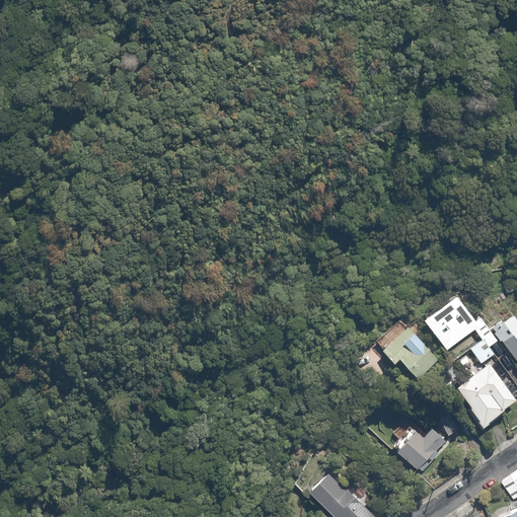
[(460,297),(425,317),(444,349),(478,328),(460,297)]
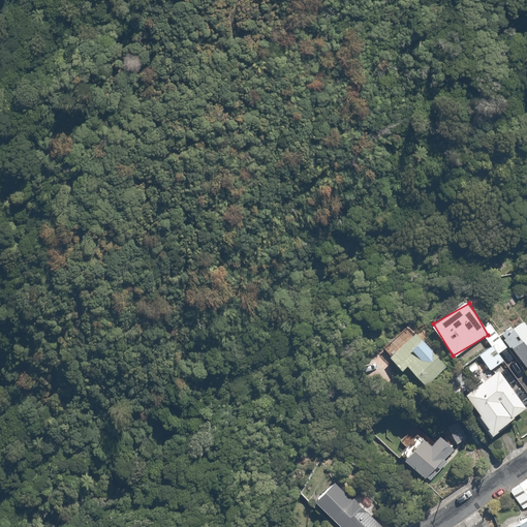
[(526,326),(523,319),(501,334),(526,370),(526,371),(522,375),(526,381),(526,326)]
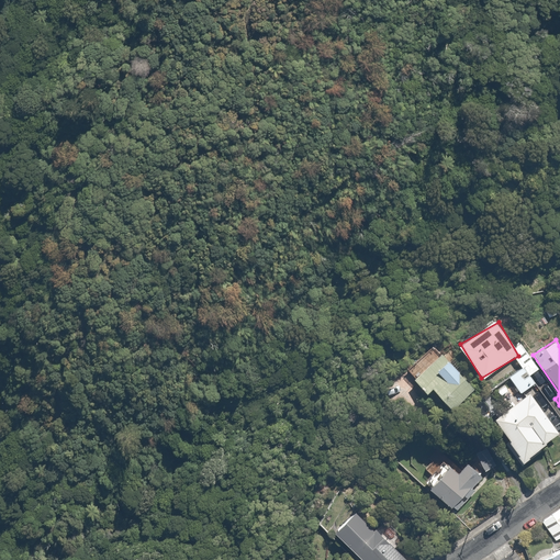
[(437,344),(405,370),(427,398),(434,391),(451,413),(476,393),(437,344)]
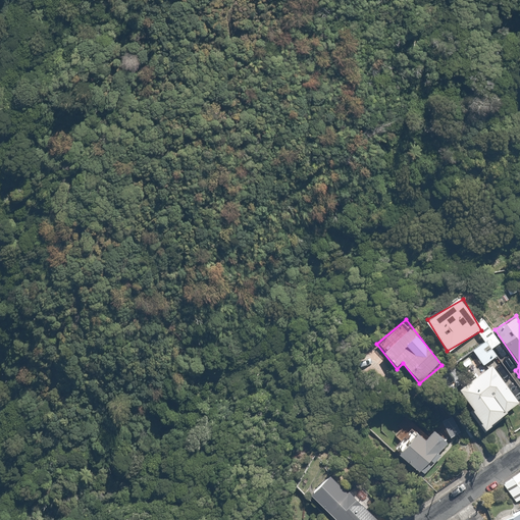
[(487,344),(473,353),(481,366),(497,357),(487,344)]
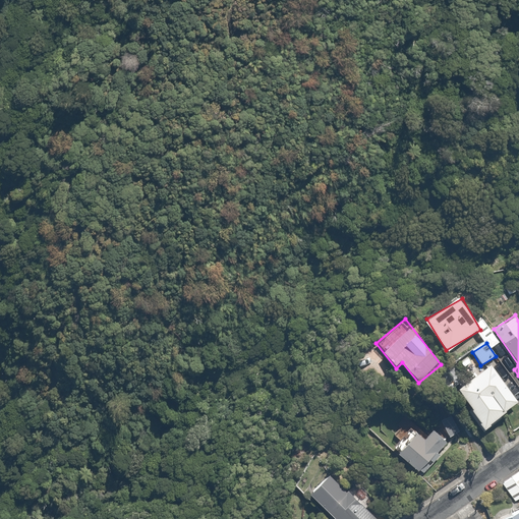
[(518,403),(518,400),(493,365),(459,391),(487,427),(518,403)]
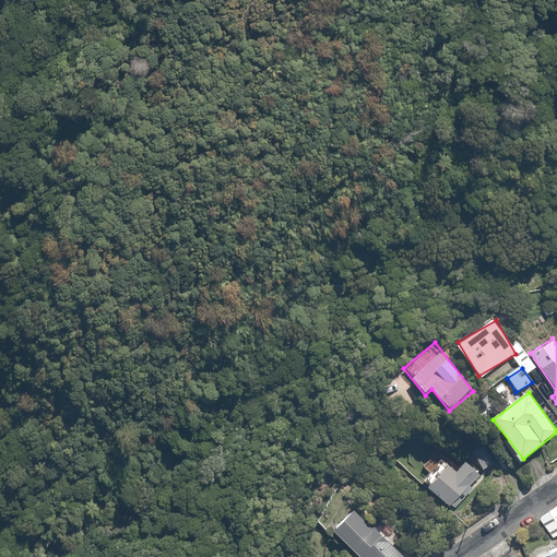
[(484,448),(473,453),(482,470),(493,463),(484,448)]
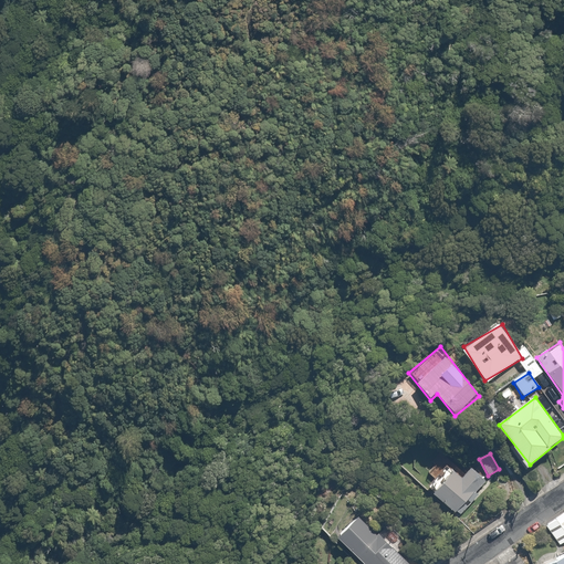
[(457,514),(488,478),(471,463),(461,474),(450,466),(429,490),(457,514)]
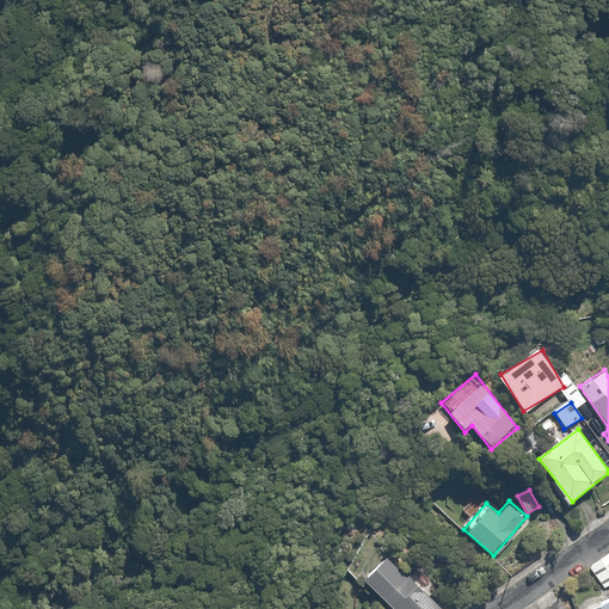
[(608,555),(588,570),(601,591),(608,585),(608,555)]
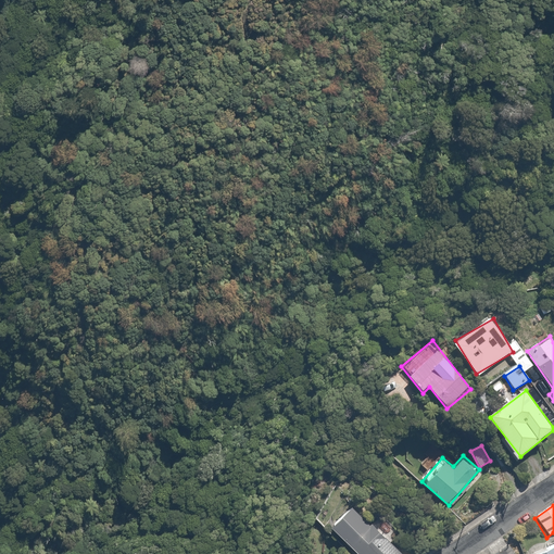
[(401,553),(353,508),(332,529),(359,553),(401,553)]
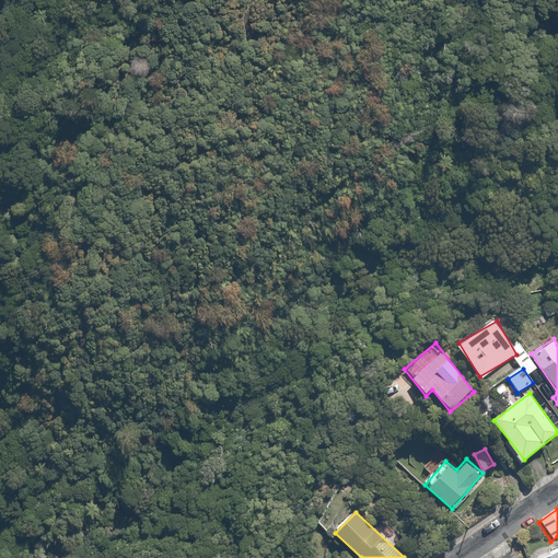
All buildings are outlined.
